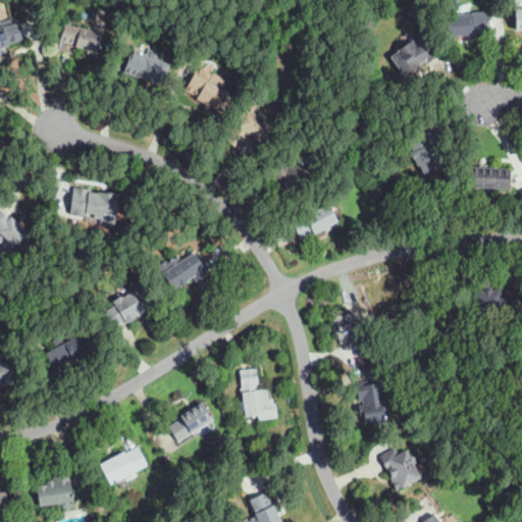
[(521,6),(507,7),(507,28),(521,28),(521,6)]
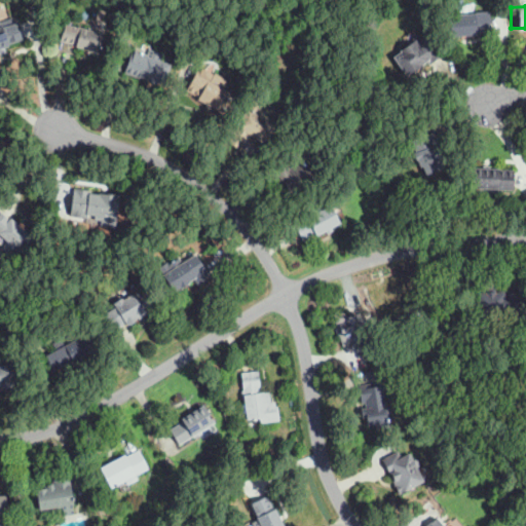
[(451,37),(451,36),(449,16),(475,13),(475,12),(490,11),(491,30),(491,32),(478,33),(478,34),(451,37)]
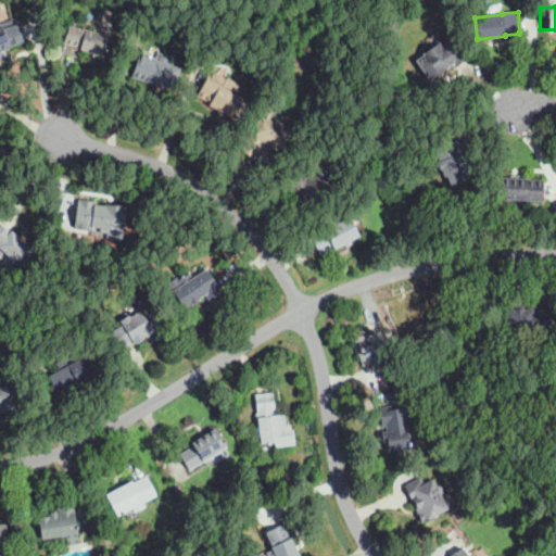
[(0,51),(0,28),(3,28),(3,29),(19,25),(19,26),(23,42),(11,46),(11,49),(0,51)]
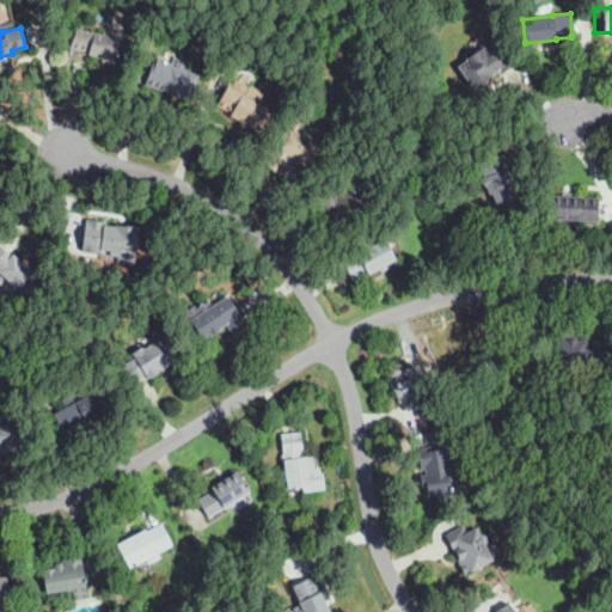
[(114,65),(97,60),(98,56),(86,54),(86,51),(72,47),(77,29),(91,32),(91,31),(121,40),(114,65)]
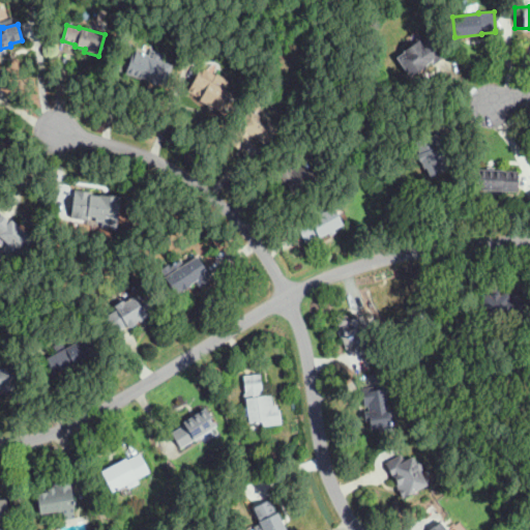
[(411,79),(406,71),(395,58),(404,52),(403,50),(430,30),(445,52),(443,54),(445,58),(435,65),(432,61),(425,65),(427,67),(411,79)]
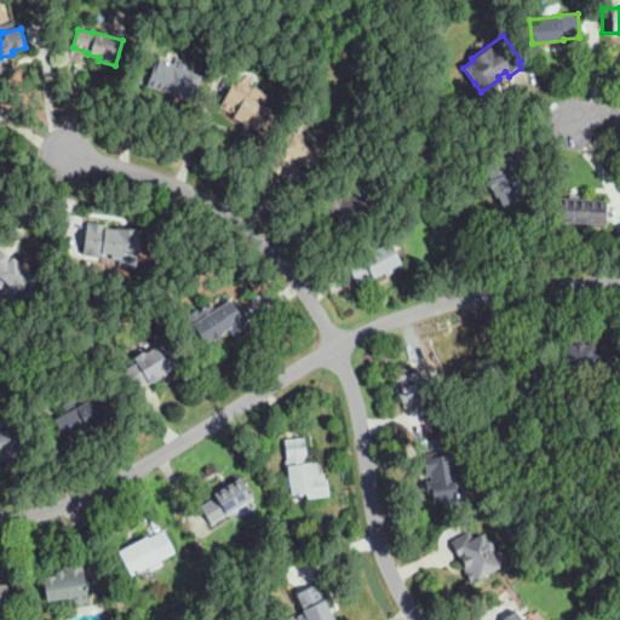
[(194,101),(181,97),(164,90),(164,89),(151,84),(160,59),(170,63),(176,65),(176,67),(202,76),(194,101)]
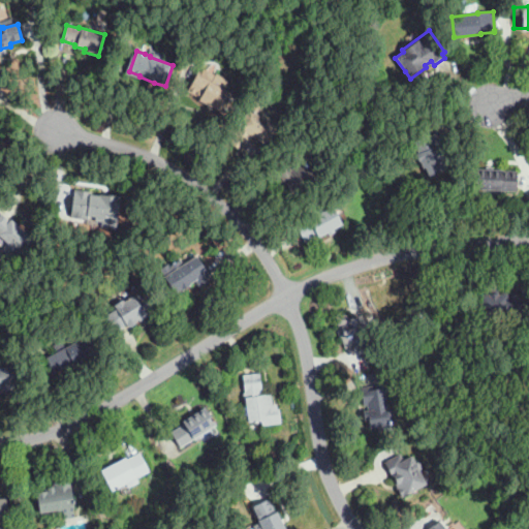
[(222,112),(200,100),(201,98),(188,91),(197,74),(200,75),(205,68),(216,74),(217,73),(229,81),(224,89),(232,93),(222,112)]
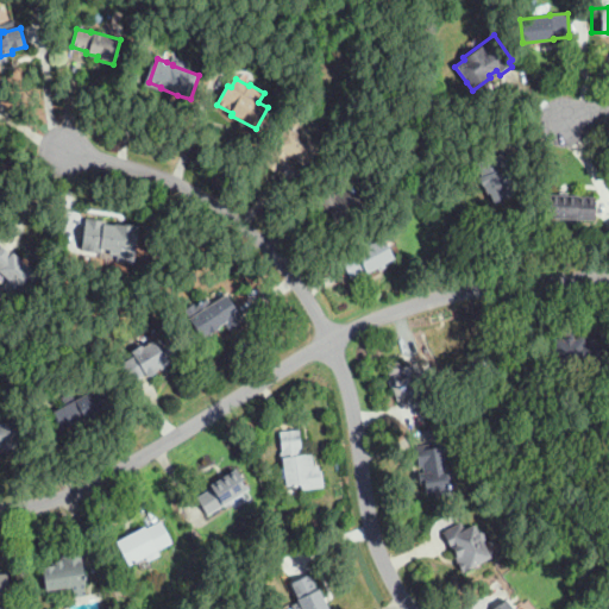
[(494,202),(490,193),(487,195),(483,187),(481,188),(477,180),(482,177),(476,163),(502,152),(508,167),(503,168),(504,169),(507,169),(512,181),(509,182),(514,194),(494,202)]
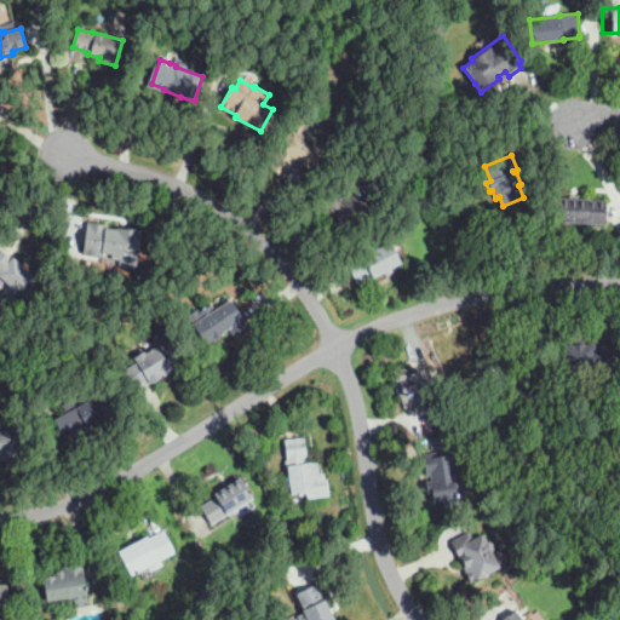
[(339,228),(334,222),(325,228),(314,211),(323,205),(323,204),(338,194),(342,199),(356,190),(368,211),(339,228)]
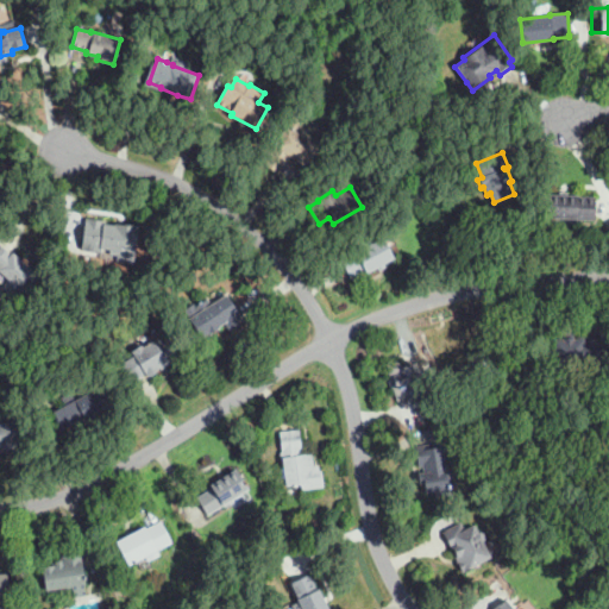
[(596,220),(592,220),(546,219),(547,194),(565,194),(578,194),(578,198),(596,198),(596,220)]
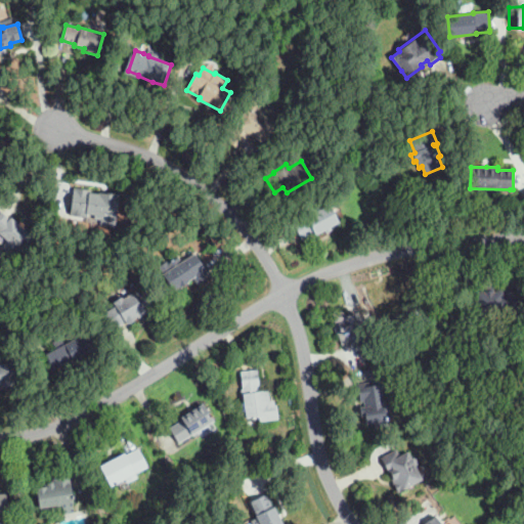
[(88,217),(71,215),(70,215),(70,214),(73,187),(74,187),(87,188),(87,192),(95,193),(95,190),(115,192),(113,217),(88,214),(88,217)]
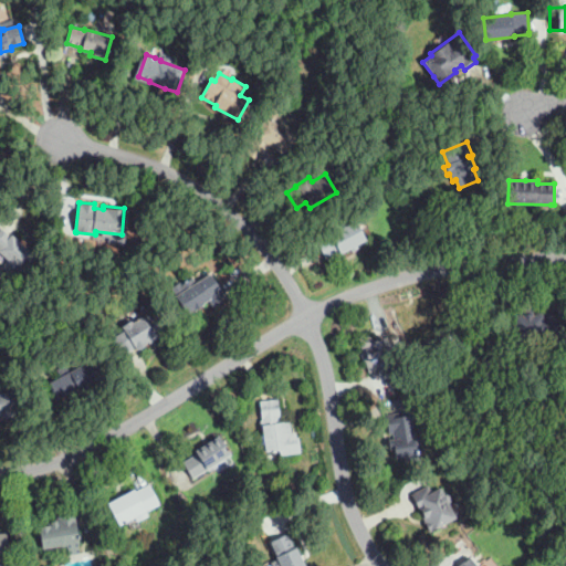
[(326,260),(324,254),(317,240),(357,221),(365,238),(366,240),(326,260)]
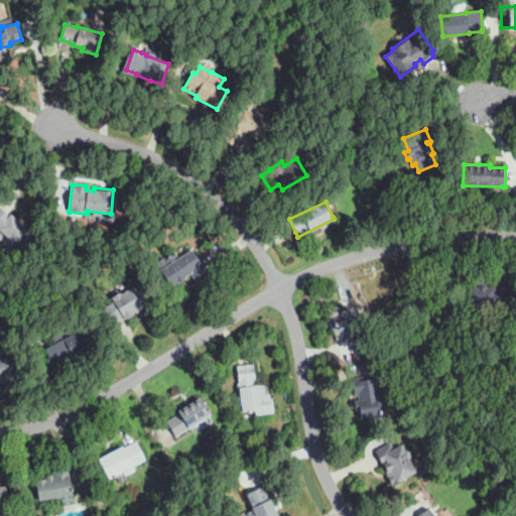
[(12,252),(10,251),(3,244),(7,238),(0,231),(0,206),(7,212),(5,214),(9,218),(12,214),(31,232),(12,252)]
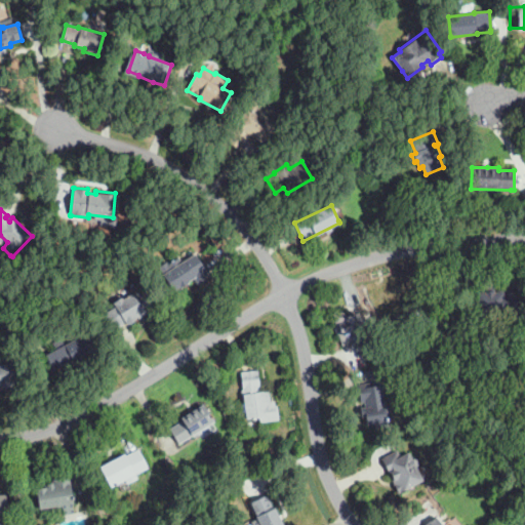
[(174,290),(173,288),(165,274),(170,271),(167,265),(180,257),(183,260),(196,253),(208,276),(197,283),(194,278),(189,281),(190,283),(180,288),(180,287),(174,290)]
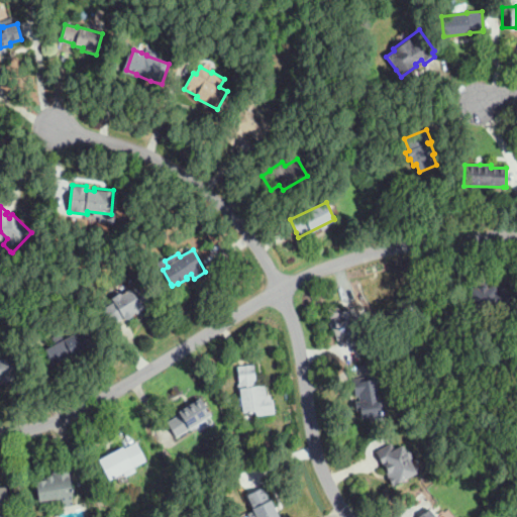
[(113,323),(106,313),(103,309),(114,302),(111,298),(121,292),(122,294),(130,288),(132,291),(142,285),(150,299),(153,303),(142,310),(136,314),(133,310),(113,323)]
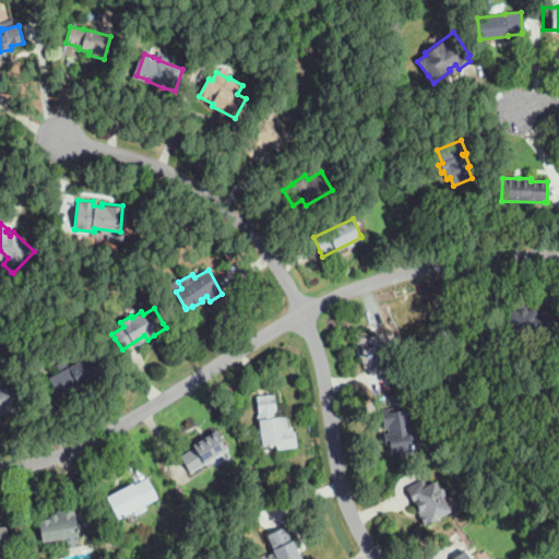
[(509,336),(508,312),(516,311),(516,310),(526,309),(526,310),(536,310),(536,311),(552,310),(554,332),(552,332),(523,334),(523,335),(509,336)]
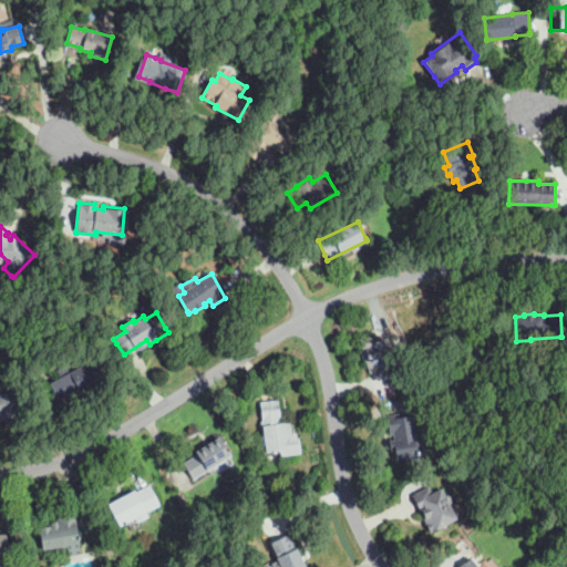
[(397,385),(392,368),(370,374),(361,340),(373,337),(374,341),(385,338),(390,354),(401,352),(404,368),(408,367),(411,381),(397,385)]
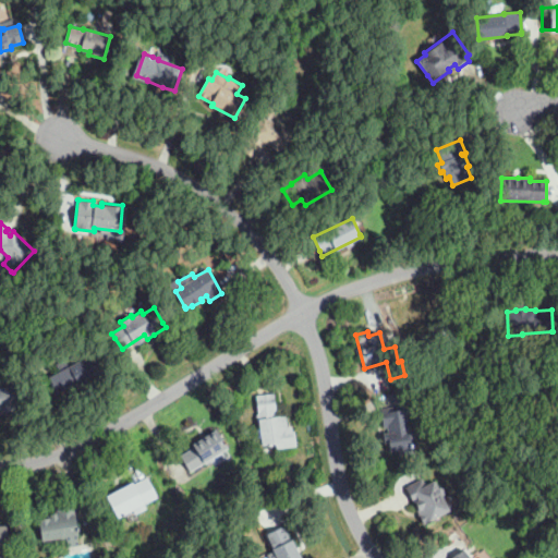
[(61,397),(52,383),(49,377),(72,362),(69,358),(87,347),(105,373),(79,390),(76,386),(61,397)]
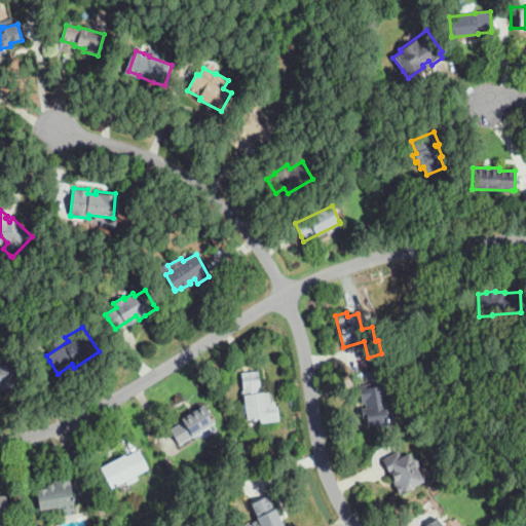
[(0,390),(0,365),(9,365),(11,384),(8,384),(8,390),(0,390)]
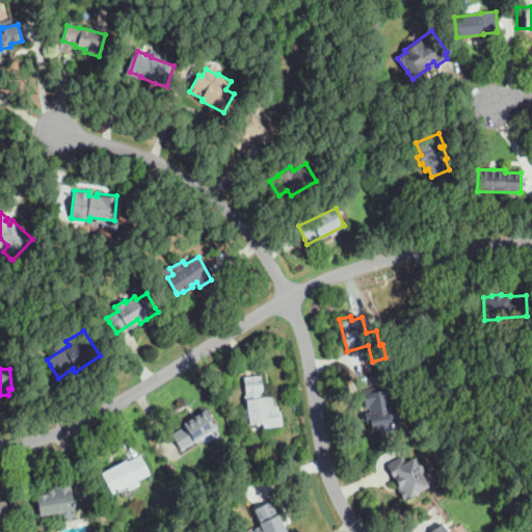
[(264,428),(263,423),(250,424),(244,376),(262,374),(265,396),(273,395),(274,407),(278,406),(280,411),(282,411),(284,425),(264,428)]
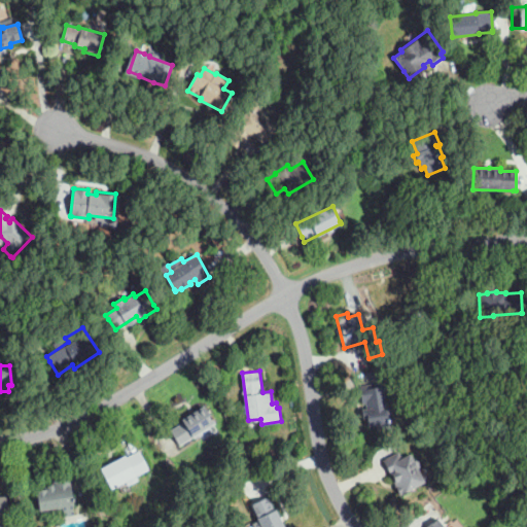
[(369,427),(367,419),(362,419),(361,410),(367,409),(366,403),(362,403),(359,386),(383,383),(386,406),(394,405),(395,418),(388,419),(388,422),(386,423),(387,424),(369,427)]
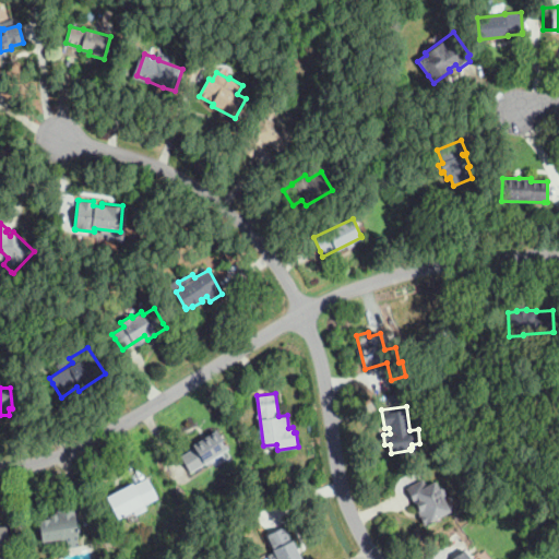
[(191,473),(180,456),(180,455),(192,449),(189,443),(218,425),(233,448),(191,473)]
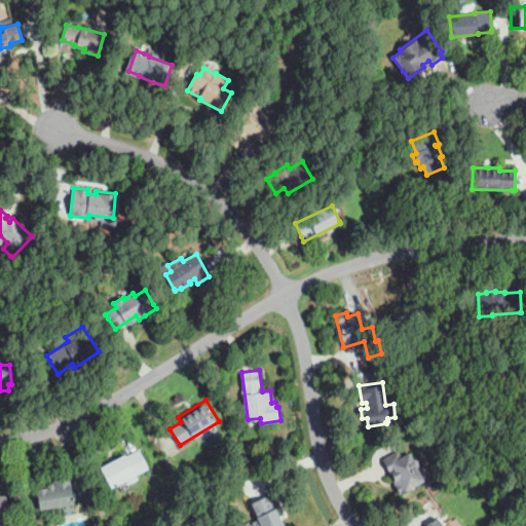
[(112,489),(100,467),(125,454),(126,456),(138,450),(148,468),(138,475),(140,479),(128,485),(125,481),(112,489)]
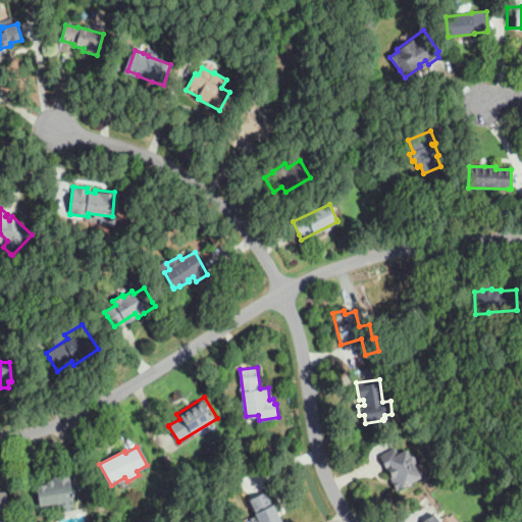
[(397,490),(396,490),(385,470),(387,469),(387,468),(386,469),(379,456),(396,448),(399,454),(406,450),(410,457),(414,455),(417,462),(414,464),(421,477),(397,490)]
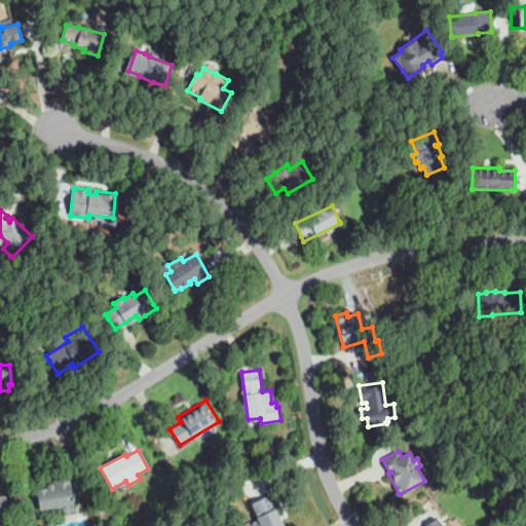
[(38,510),(37,505),(35,489),(45,488),(45,484),(52,483),(52,485),(57,485),(55,479),(70,477),(72,494),(74,493),(75,501),(74,501),(75,504),(38,510)]
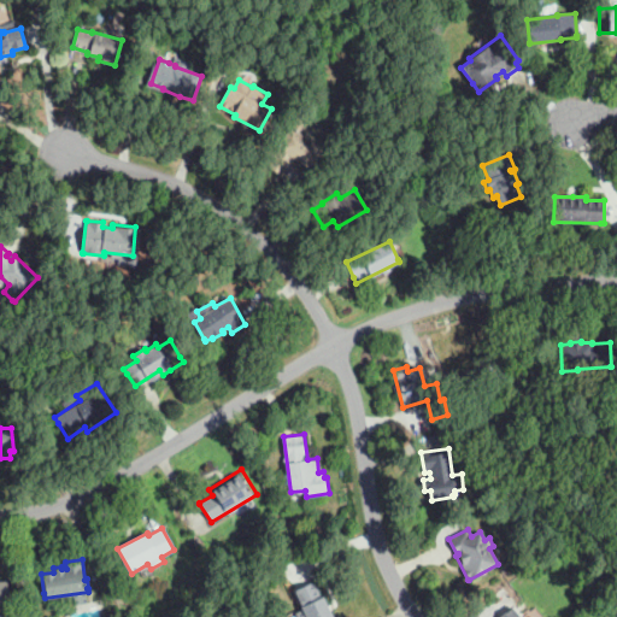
[(0,616),(0,581),(9,581),(10,605),(4,605),(4,616),(0,616)]
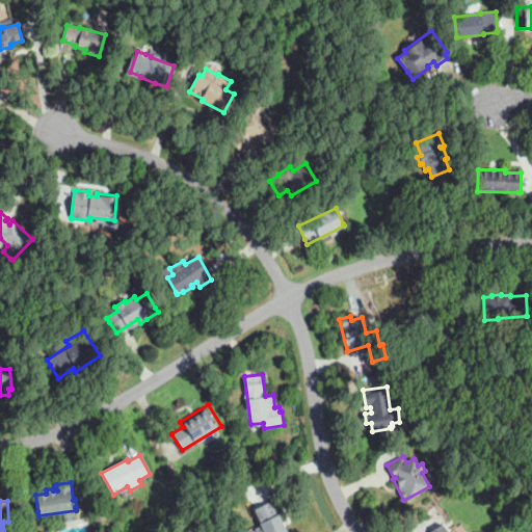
[(254,531),(253,529),(259,526),(258,523),(259,522),(253,510),(271,502),(277,514),(278,514),(287,531),(254,531)]
